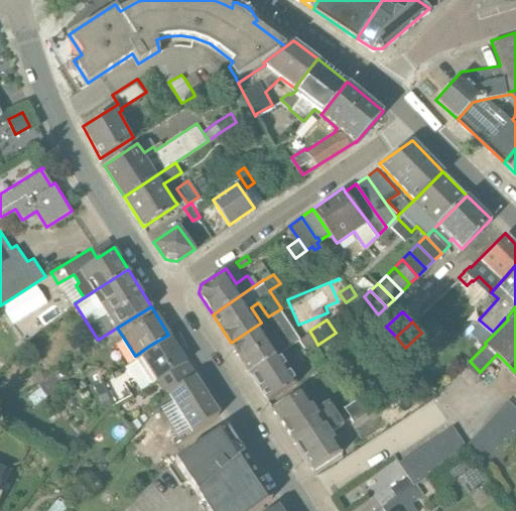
[(250,371),(279,351),(261,323),(231,343),(250,371)]
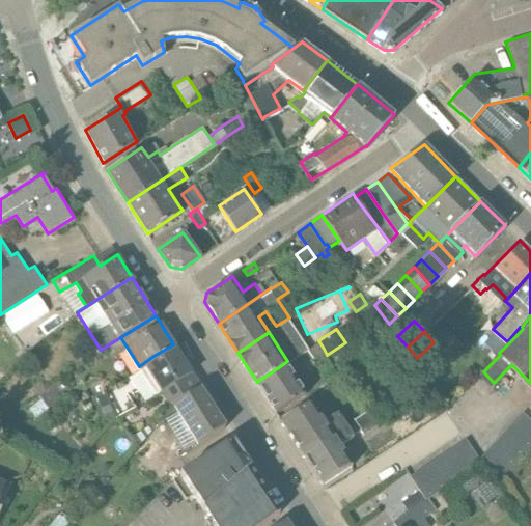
[(308,347),(314,356),(324,349),(318,340),(308,347)]
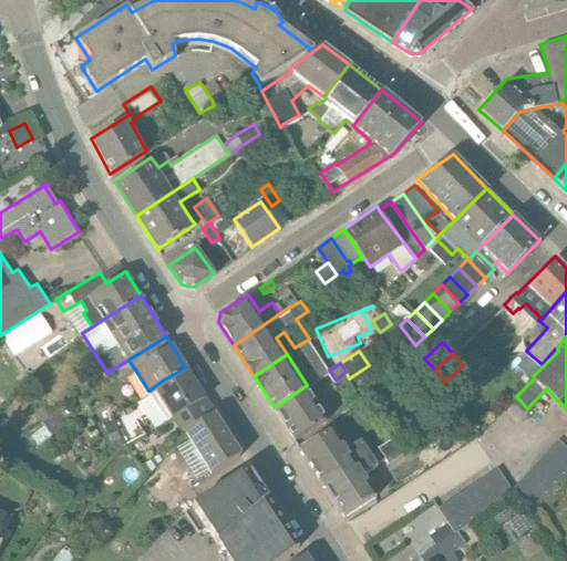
[(173,415),(183,430),(185,429),(185,430),(186,429),(214,412),(185,367),(164,380),(148,391),(150,392),(165,418),(171,416),(172,416),(173,415)]
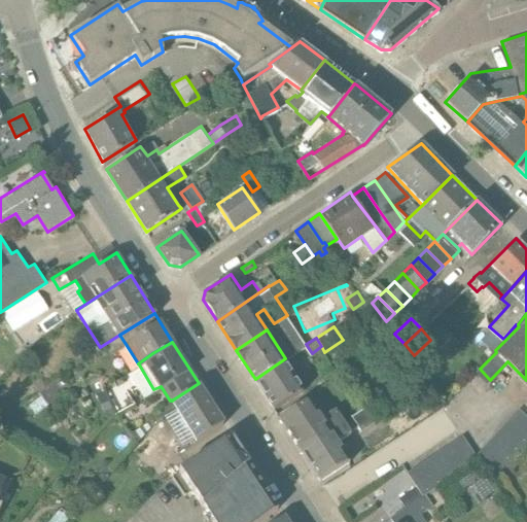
[(273,408),(305,388),(285,358),(255,379),(273,408)]
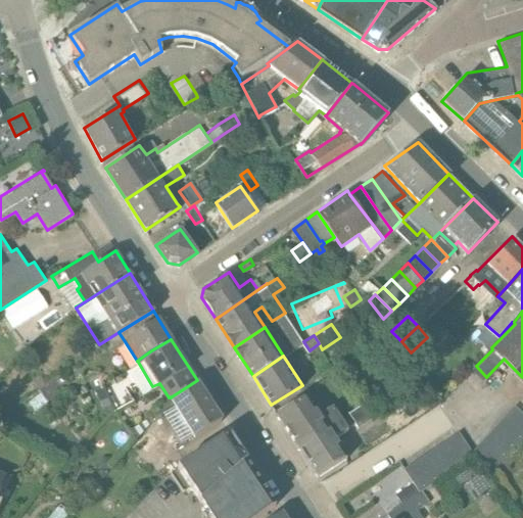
[(38,386),(45,381),(39,372),(31,377),(38,386)]
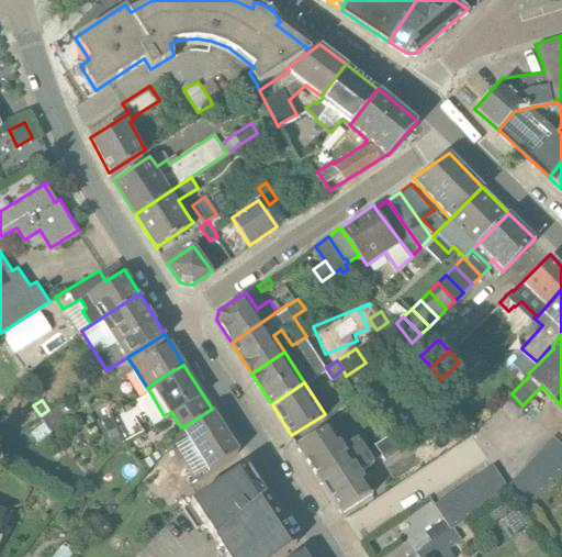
[(42,416),(44,419),(51,430),(76,412),(70,404),(67,405),(64,400),(42,416)]
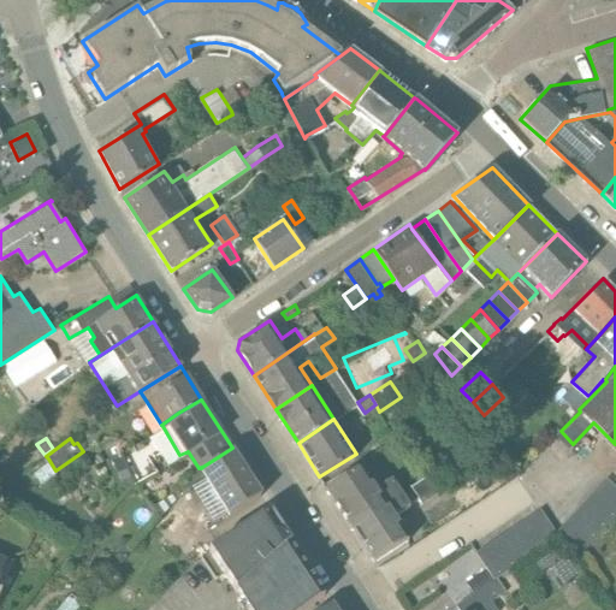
[(112,457),(123,452),(118,442),(107,446),(112,457)]
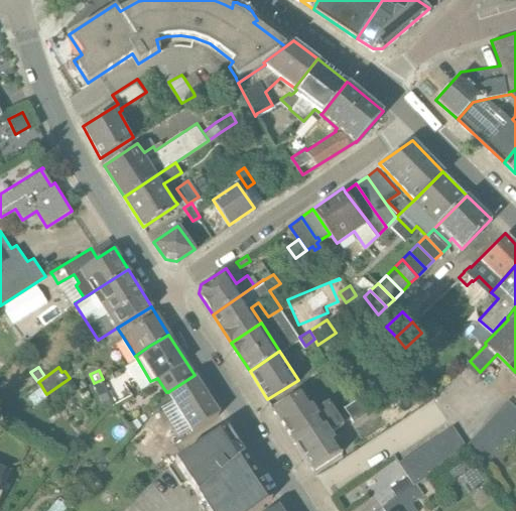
[(190,427),(191,429),(219,412),(195,375),(169,391),(168,392),(172,398),(172,399),(190,427)]
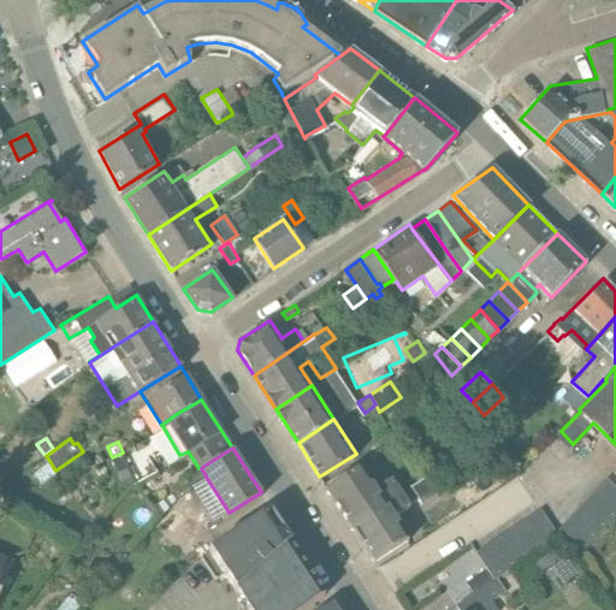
[(427,472),(410,483),(419,496),(421,501),(438,489),(454,479),(443,462),(427,472)]
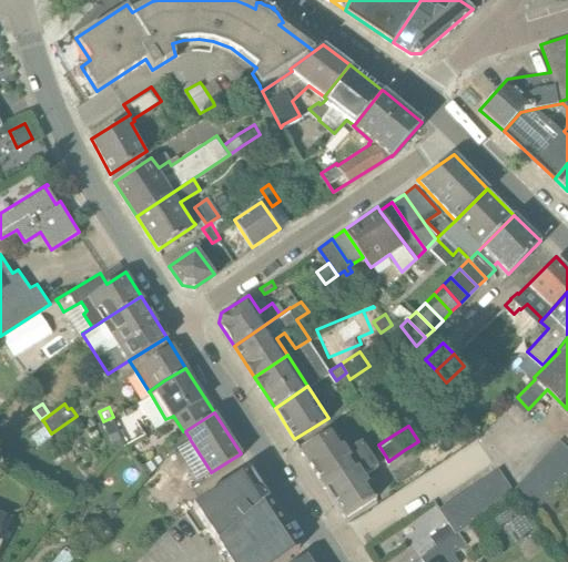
[(369,449),(362,438),(346,448),(333,427),(301,449),(323,482),(369,449)]
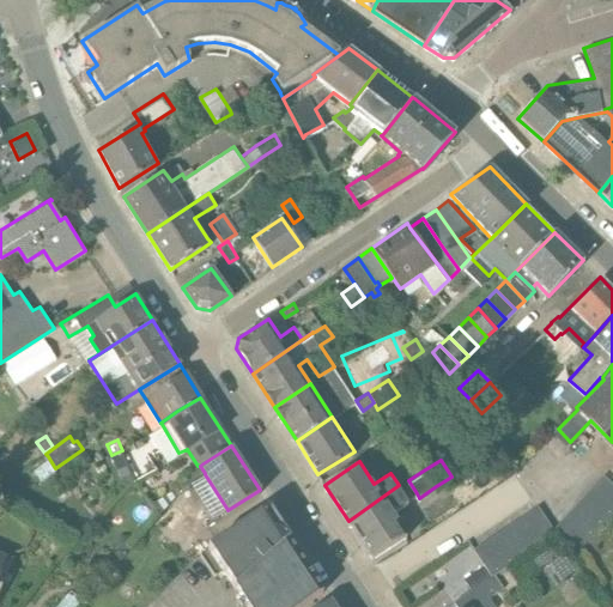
[(205,474),(205,473),(200,466),(200,465),(198,466),(174,481),(176,485),(152,501),(159,513),(180,491),(193,480),(205,474)]
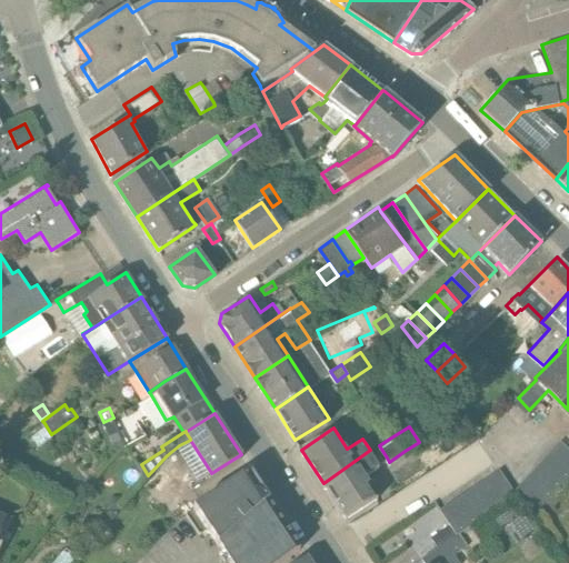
[(551,448),(568,463),(568,444),(560,436),(551,448)]
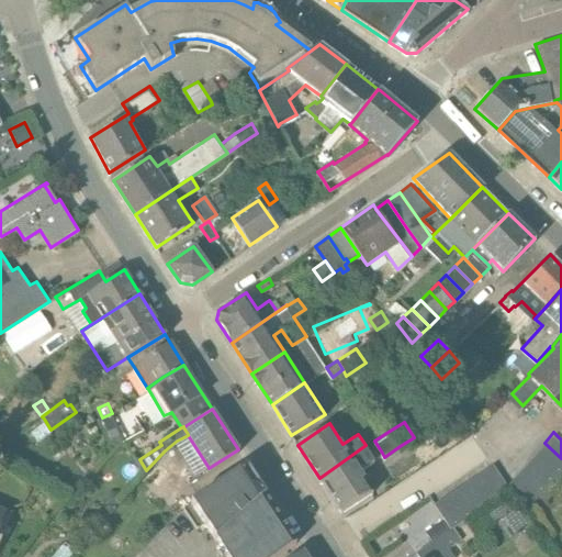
[(557,472),(561,466),(561,458),(544,443),(535,452),(557,472)]
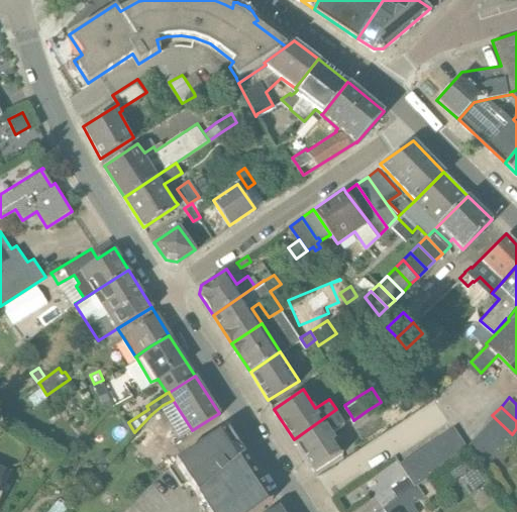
[(344,421),(345,420),(337,409),(336,409),(294,439),(314,470),(344,449),(331,430),(344,422),(344,421)]
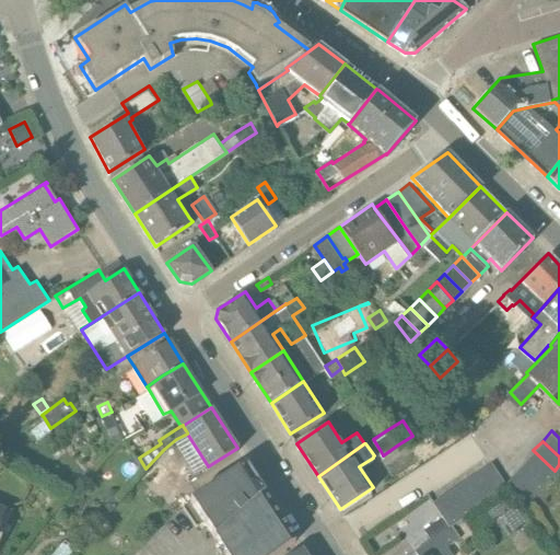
[(546,481),(555,471),(533,450),(524,460),(546,481)]
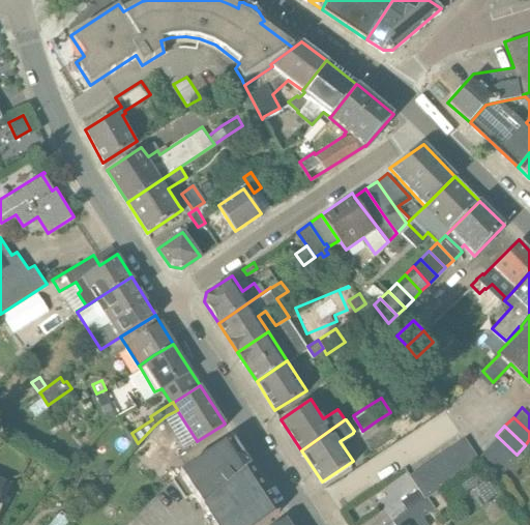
[(480,458),(478,454),(466,435),(454,442),(470,465),(480,458)]
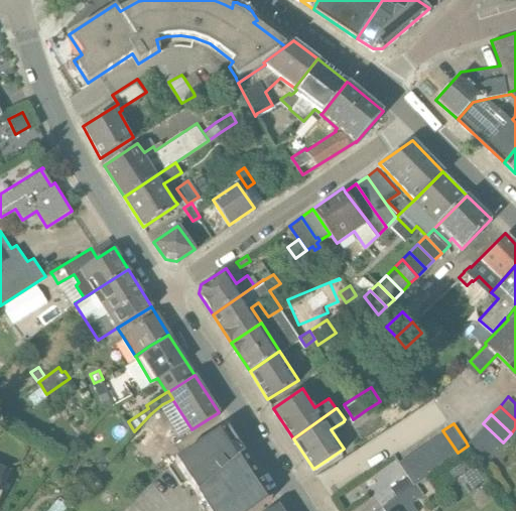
[(495,452),(503,442),(483,423),(475,432),(495,452)]
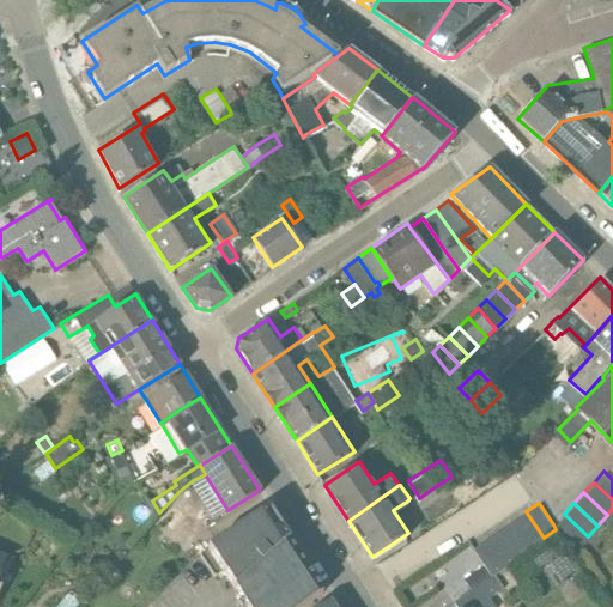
[(223,568),(236,587),(289,539),(289,540),(290,539),(268,505),(200,551),(214,574),(223,568)]
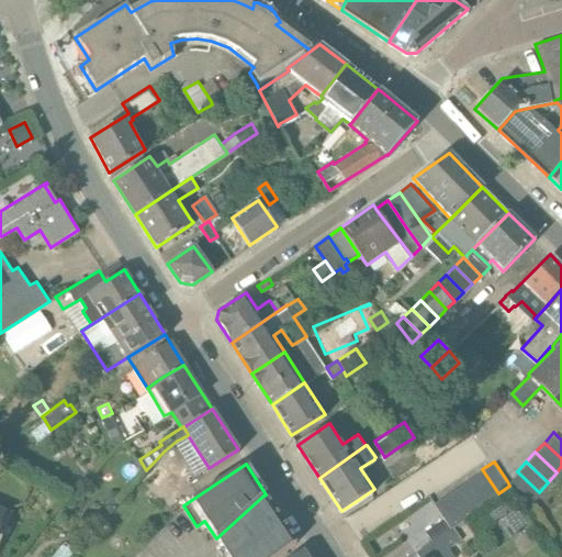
[(486,502),(498,493),(482,469),(470,477),(486,502)]
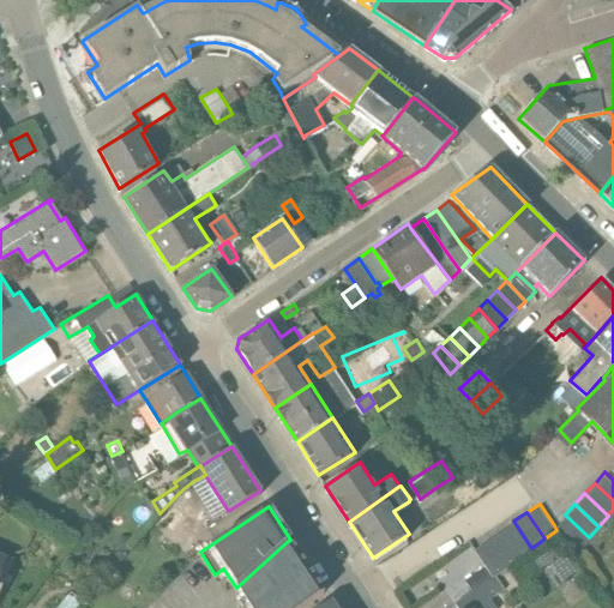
[(573,554),(589,537),(565,515),(554,525),(557,530),(573,554)]
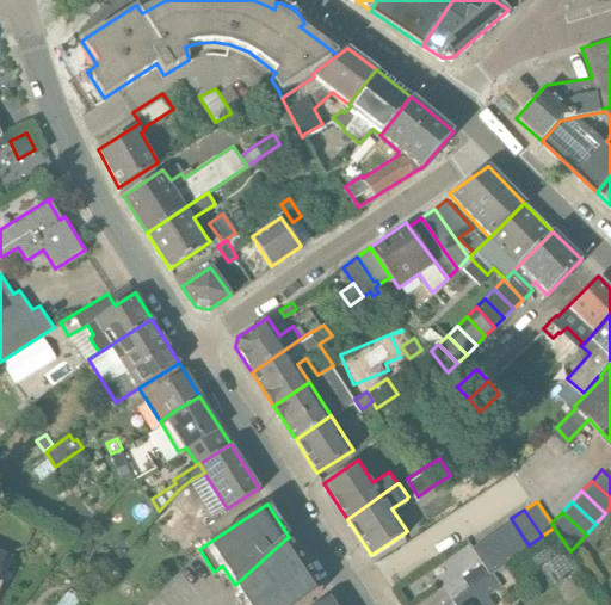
[(516,554),(529,545),(511,518),(498,528),(516,554)]
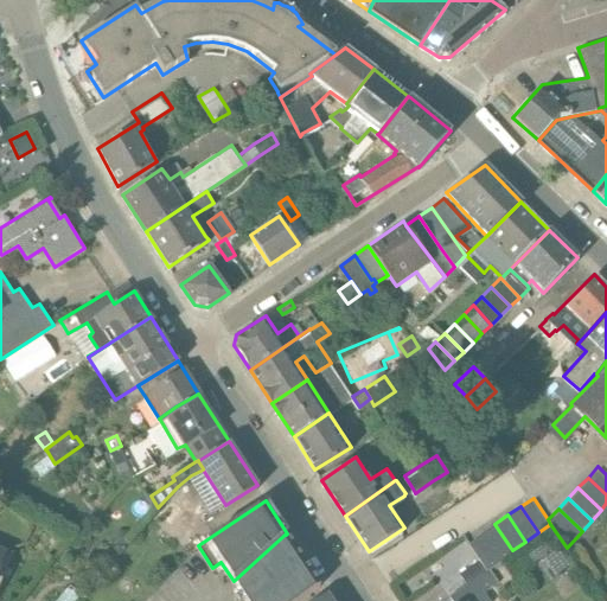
[(499,558),(512,550),(494,524),(481,532),(499,558)]
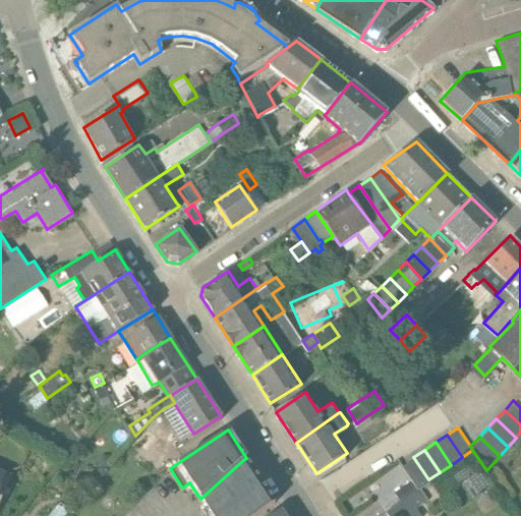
[(420,485),(428,479),(413,457),(402,464),(410,477),(417,488),(420,485)]
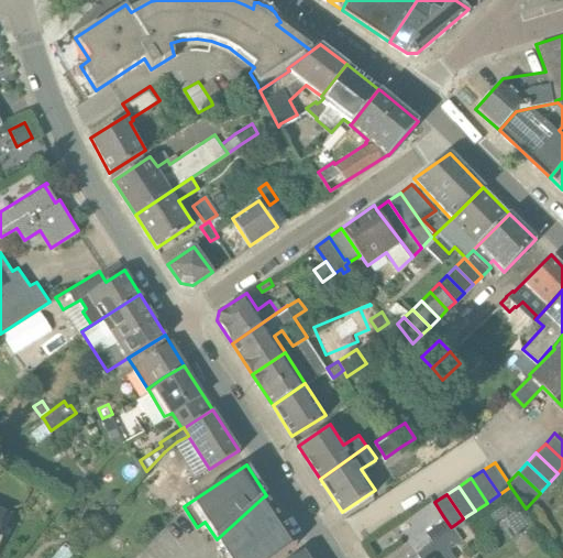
[(217,539),(223,550),(228,557),(274,557),(297,542),(266,495),(265,496),(265,495),(217,539)]
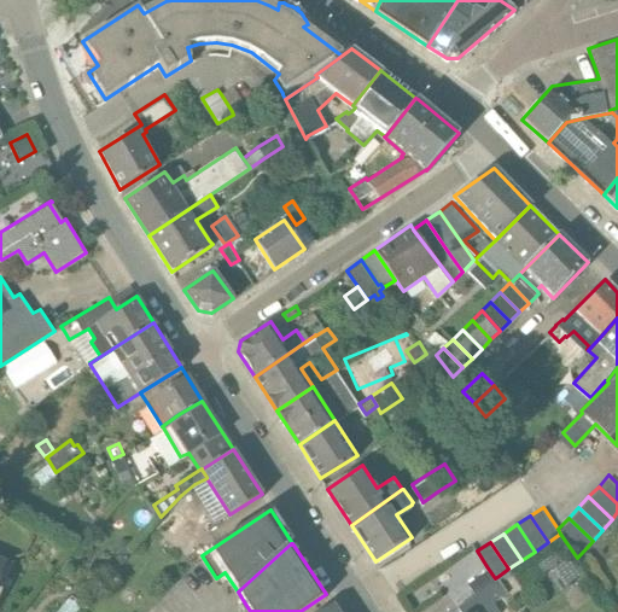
[(536,552),(525,559),(537,577),(548,571),(536,552)]
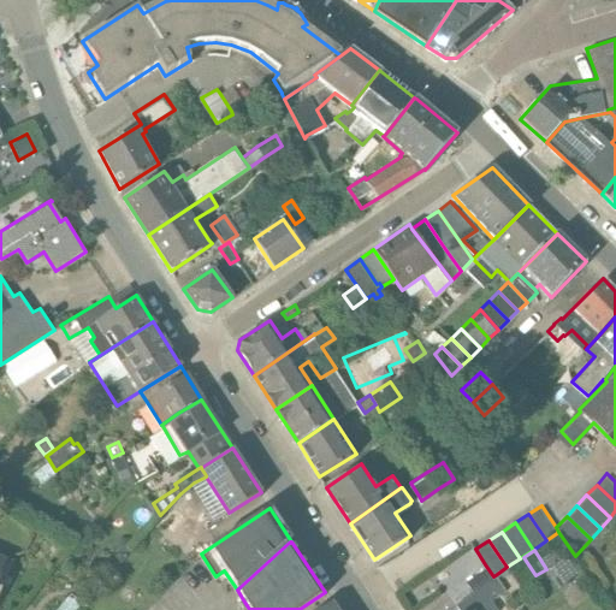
[(0,590),(12,563),(0,557),(0,590)]
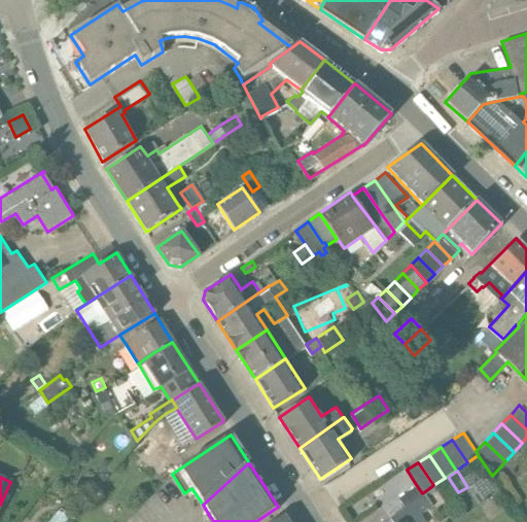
[(423,521),(426,520),(421,511),(432,502),(425,491),(422,493),(390,516),(394,521),(423,521)]
